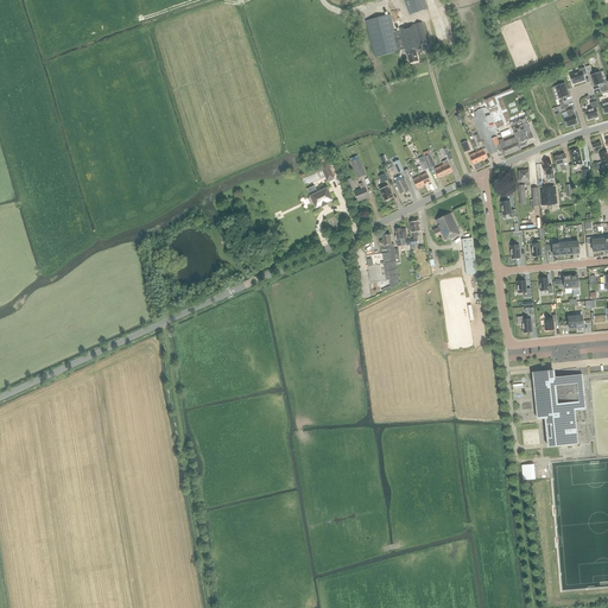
[(404,0),(410,16),(426,10),(422,0),(404,0)]
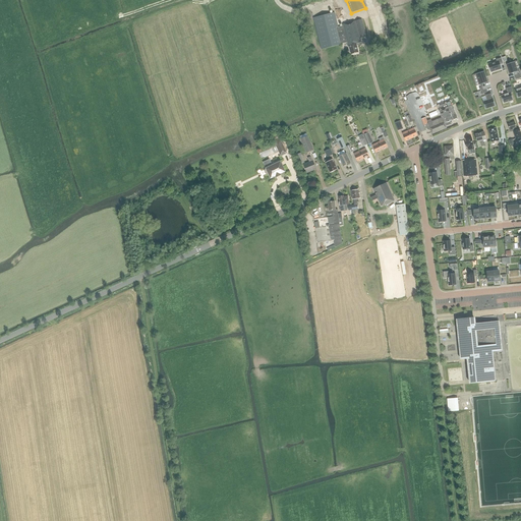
[(323,50),(341,45),(347,43),(348,46),(349,46),(351,54),(358,53),(356,44),(361,42),(360,39),(366,37),(361,19),(343,24),(343,26),(339,27),(335,13),(314,18),(323,50)]
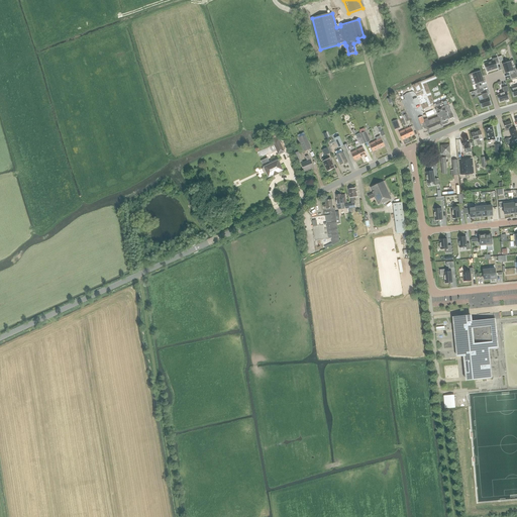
[(485,64),(484,64),(487,72),(497,68),(498,69),(496,65),(499,64),(497,58),(492,60),(493,62),(485,64)]
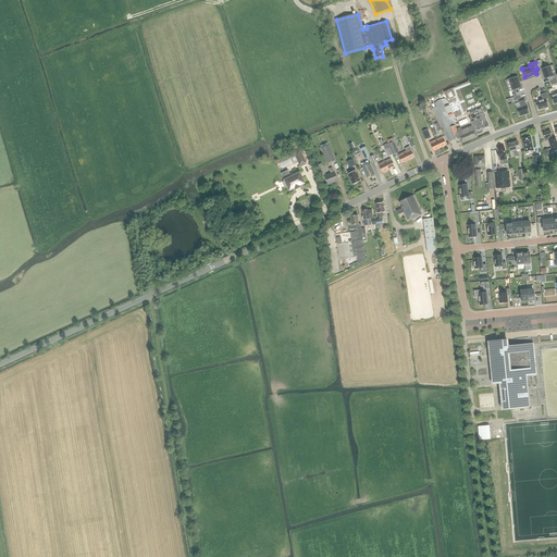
[(549,66),(541,69),(541,70),(542,69),(545,78),(544,79),(549,77),(551,81),(556,79),(555,73),(553,74),(549,66)]
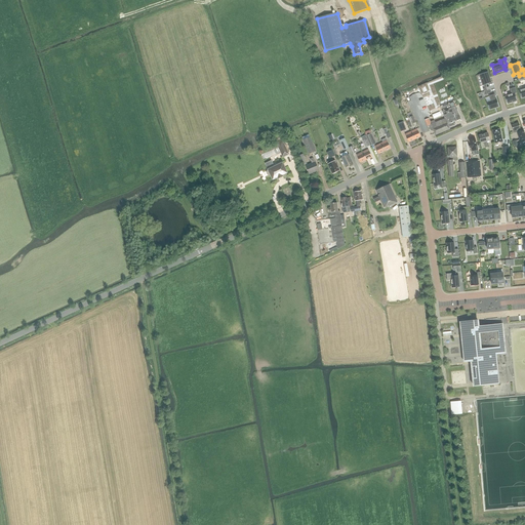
[(488,72),(479,75),(483,86),(484,85),(485,88),(483,89),(484,92),(485,91),(490,90),(489,87),(487,87),(486,84),(491,83),(488,72)]
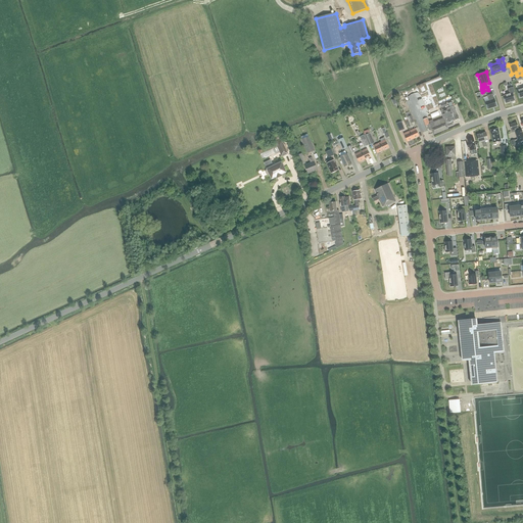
[(510,94),(503,96),(506,103),(515,100),(513,94),(515,93),(513,87),(508,89),(510,94)]
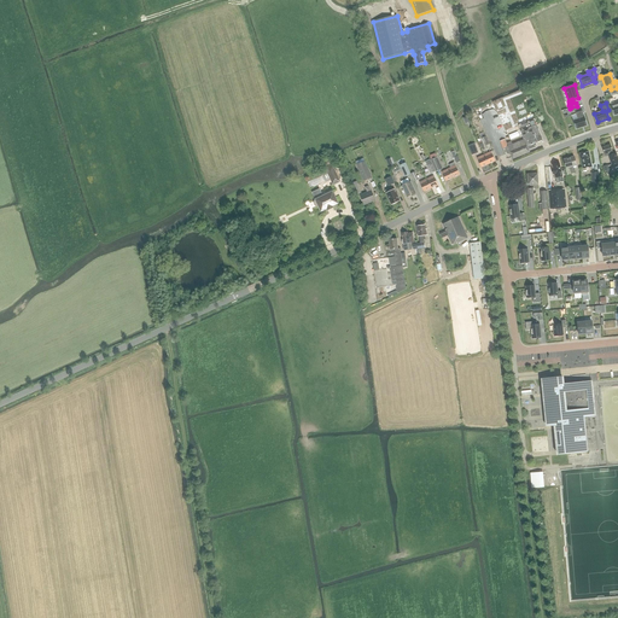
[(577,120),(573,121),(576,129),(588,126),(584,117),(582,111),(576,114),(577,120)]
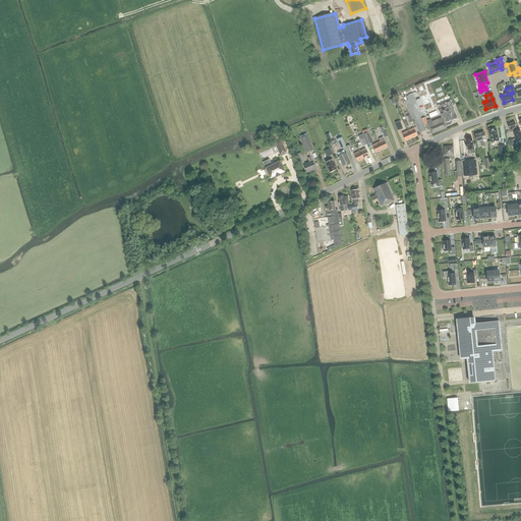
[(451,121),(458,118),(455,112),(453,108),(453,109),(452,105),(448,107),(446,103),(440,106),(441,110),(439,111),(440,114),(442,118),(431,121),(431,119),(427,121),(428,124),(425,125),(427,129),(429,130),(430,129),(432,134),(446,128),(445,126),(451,124),(452,122),(451,121)]
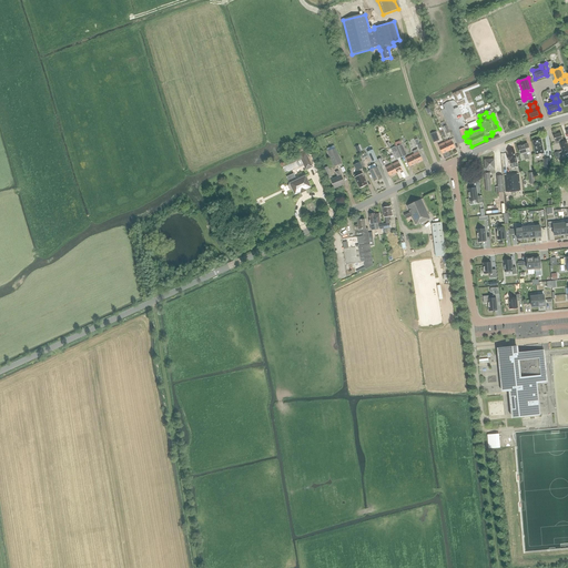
[(561,133),(554,135),(556,144),(560,143),(561,145),(560,145),(563,152),(567,150),(567,146),(566,141),(564,141),(561,133)]
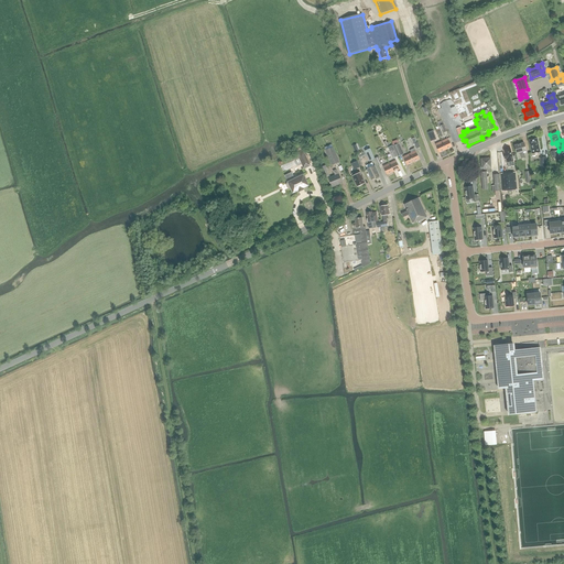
[(448,139),(442,142),(445,150),(452,148),(448,139)]
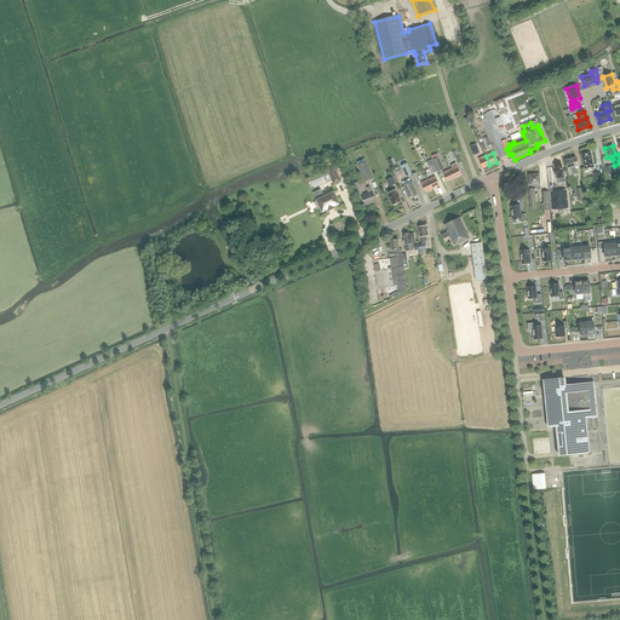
[(585,168),(593,167),(592,159),(591,153),(581,154),(583,160),(585,168)]
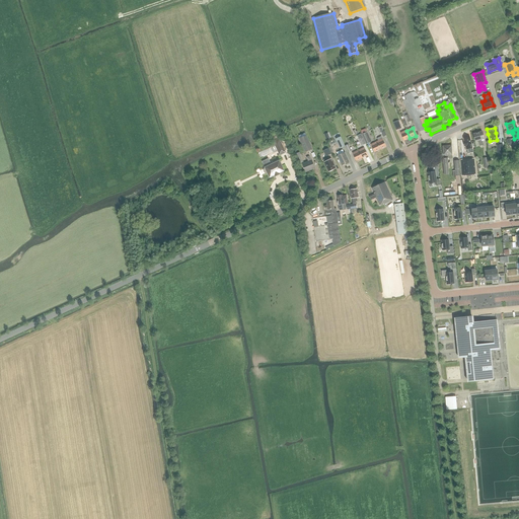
[(410,138),(406,131),(400,133),(403,141),(410,138)]
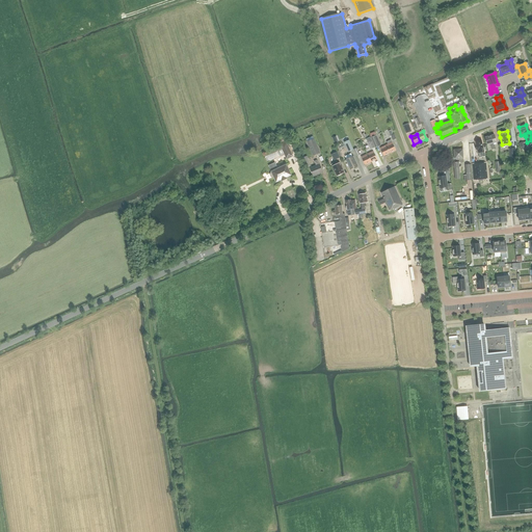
[(496,149),(495,143),(497,142),(495,135),(485,137),(487,145),(490,144),(491,150),(496,149)]
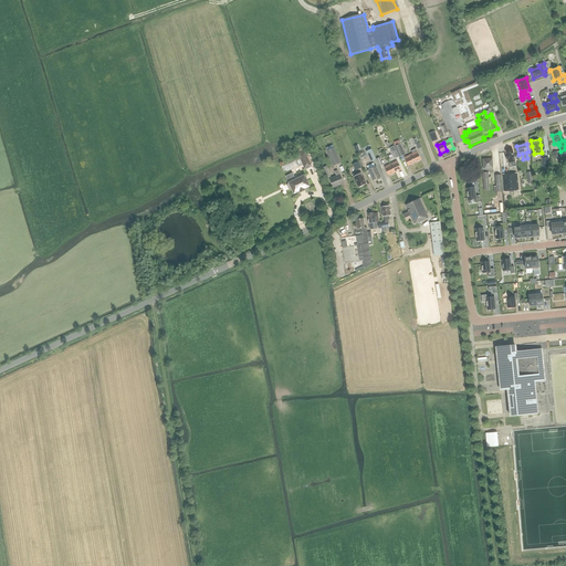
[(297,155),(305,152),(306,150),(304,145),(295,148),(297,155)]
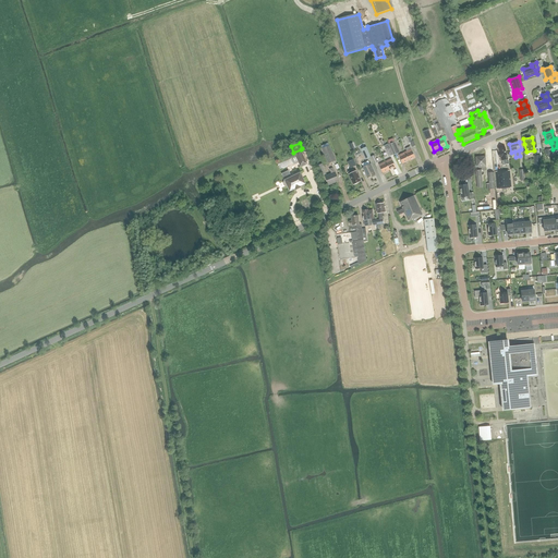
[(393,155),(399,153),(395,143),(389,145),(393,155)]
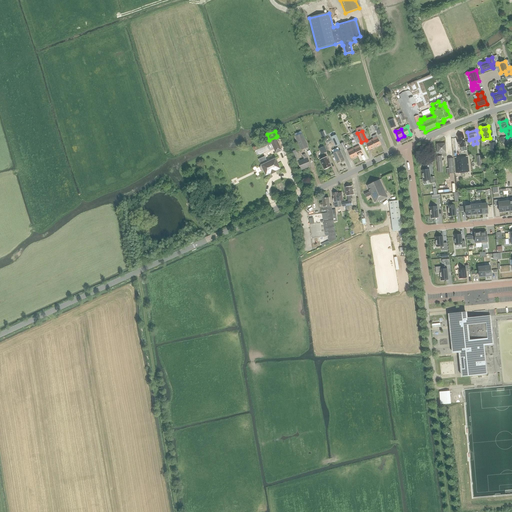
[(357,144),(361,142),(356,132),(352,134),(357,144)]
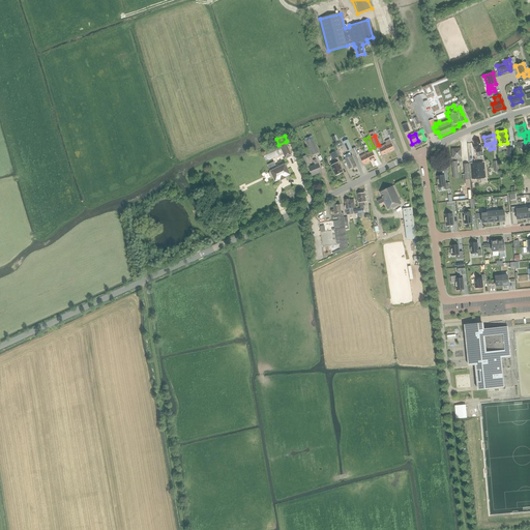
[(312,156),(319,153),(314,139),(305,142),(312,156)]
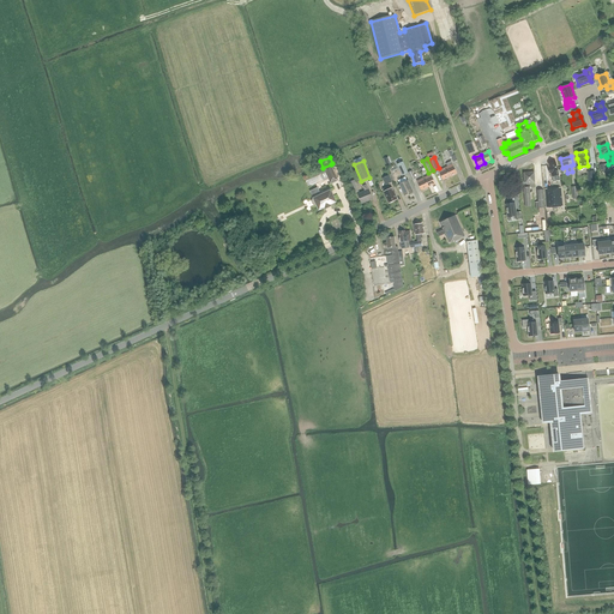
[(552,162),(551,163),(548,163),(549,169),(548,169),(549,174),(551,173),(552,176),(554,176),(555,179),(559,178),(559,175),(558,172),(555,162),(554,162),(553,161),(552,162)]
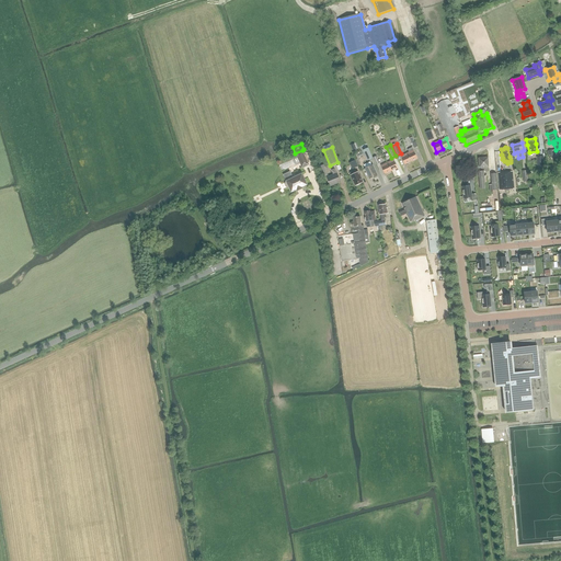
[(409,152),(407,153),(411,162),(418,159),(414,151),(413,150),(412,151),(411,149),(408,150),(409,152)]
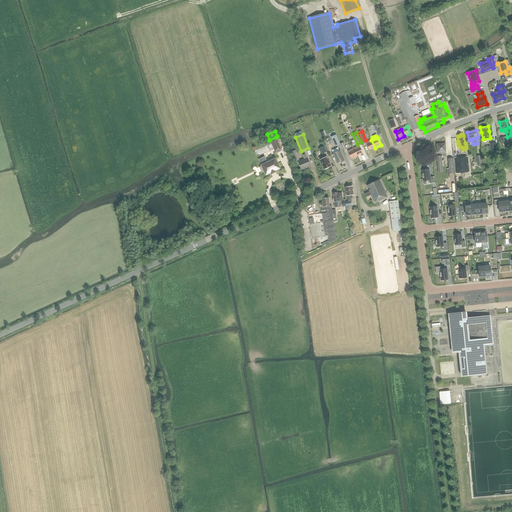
[(276,137),(269,140),(276,154),(282,151),(276,137)]
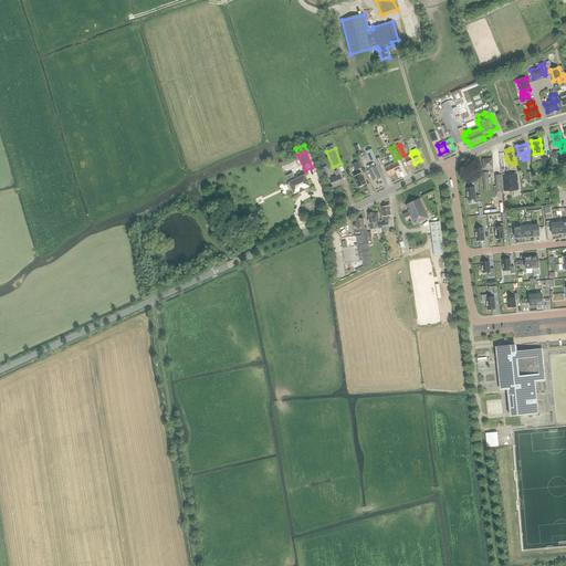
[(415,164),(410,155),(405,158),(408,167),(415,164)]
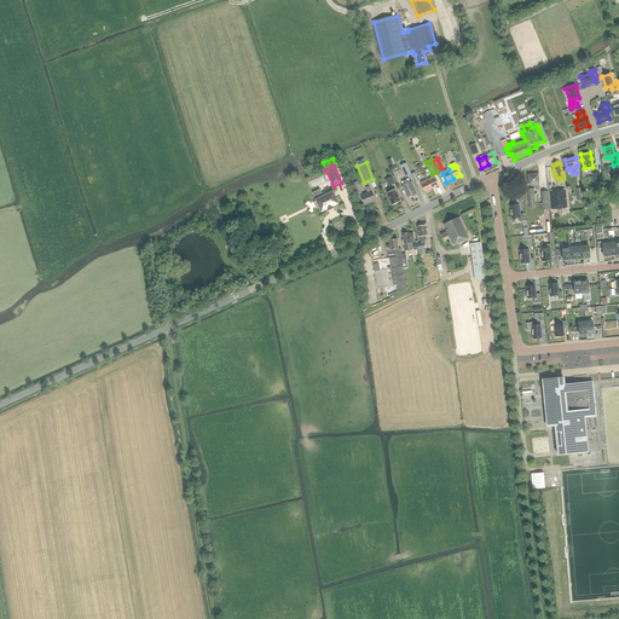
[(533,184),(533,185),(533,186),(539,186),(538,174),(528,174),(528,185),(533,184)]
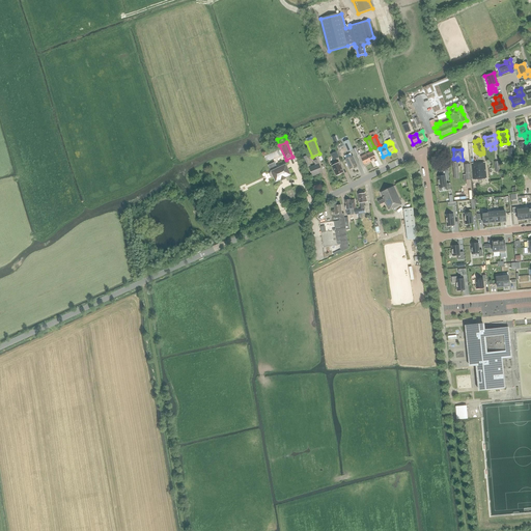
[(372,151),(366,154),(370,162),(376,159),(372,151)]
